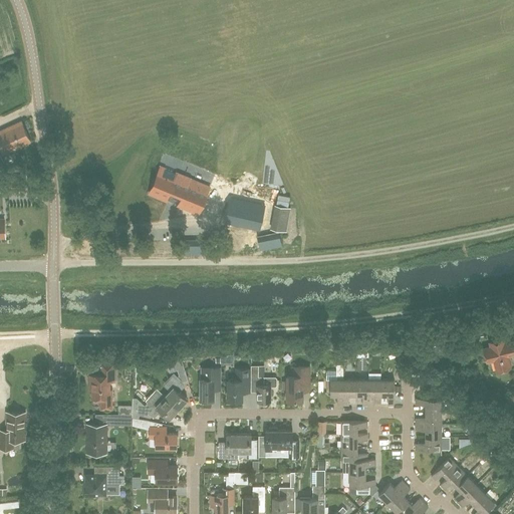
[(0,130),(0,149),(2,155),(31,142),(21,120),(0,130)]
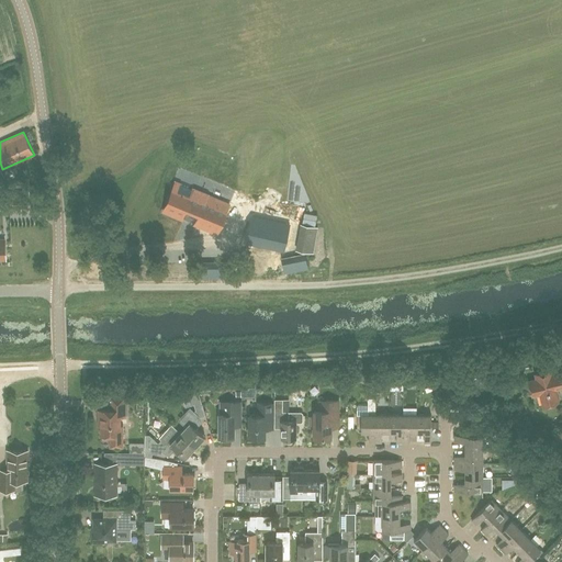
[(228,172),(231,161),(220,159),(216,169),(228,172)]
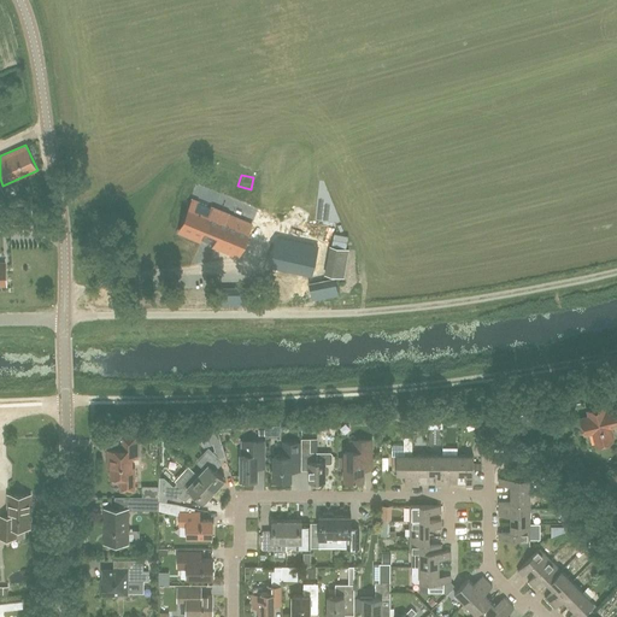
[(193,200),(180,233),(200,241),(201,239),(213,244),(212,246),(239,257),(252,224),(193,200)]
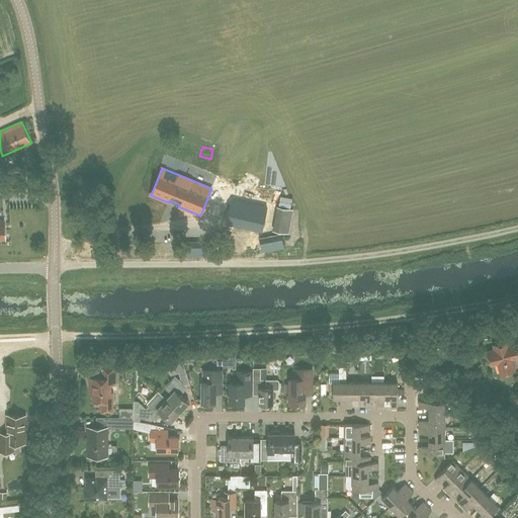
[(0,191),(26,191),(25,178),(0,178),(0,191)]
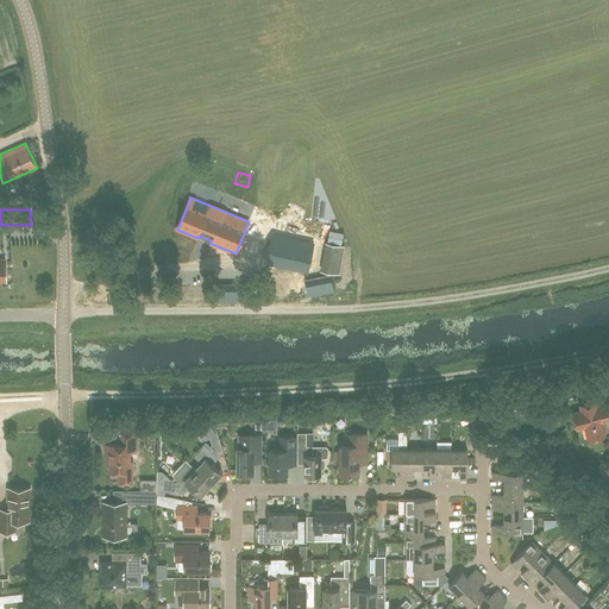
[(272,233),(267,263),(307,272),(314,243),(272,233)]
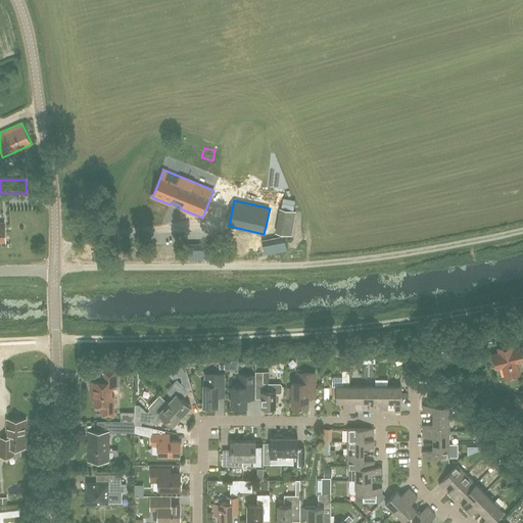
[(275,232),(291,235),(296,210),(280,207),(275,232)]
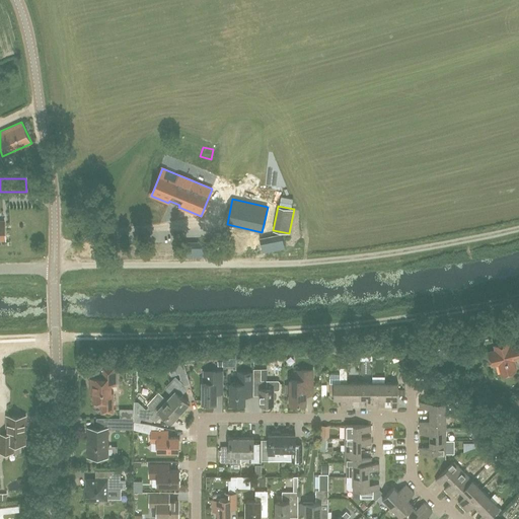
[(263,252),(284,248),(282,235),(261,239),(263,252)]
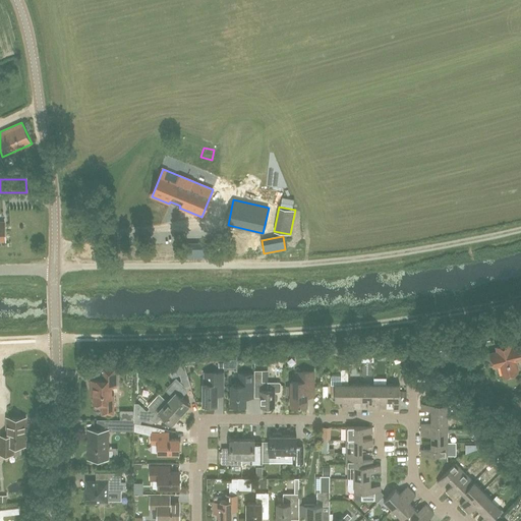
[(197,257),(217,257),(217,243),(208,244),(208,245),(197,245),(197,257)]
